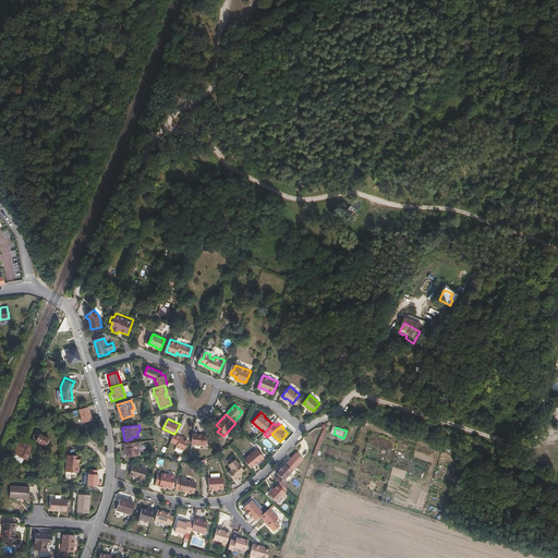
[(46,445),(49,438),(41,434),(43,433),(37,428),(34,435),(37,438),(36,439),(46,445)]
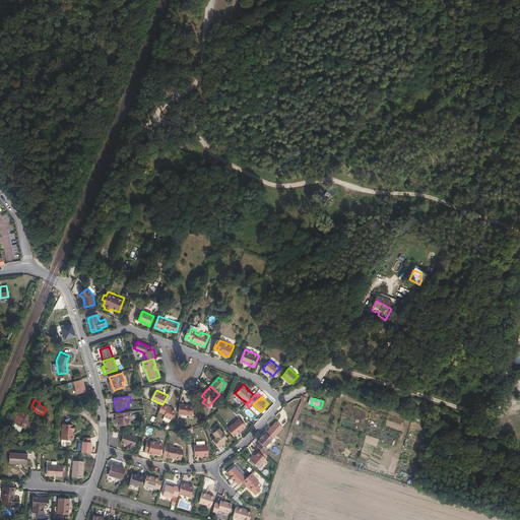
[(301,420),(307,403),(304,402),(298,419),(301,420)]
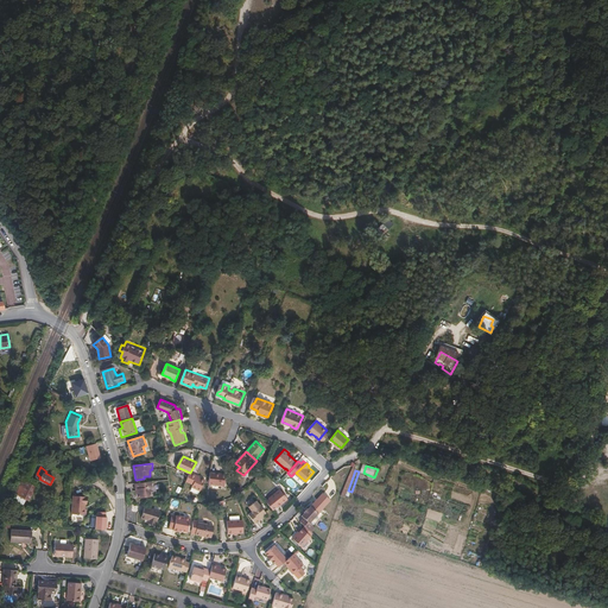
[(227,486),(228,474),(211,472),(210,483),(227,486)]
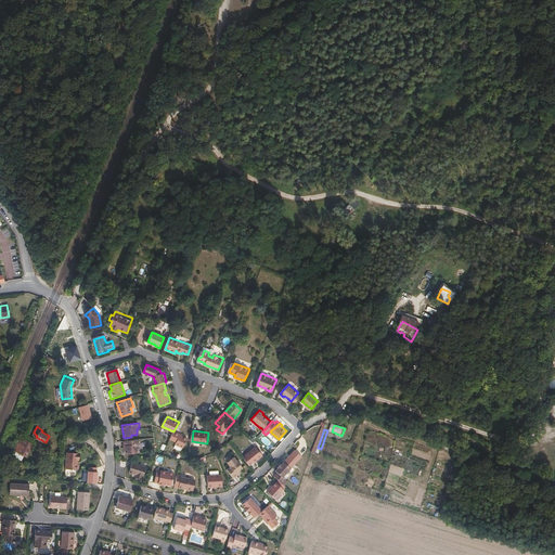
[(183,448),(189,438),(173,431),(170,439),(177,441),(177,444),(183,448)]
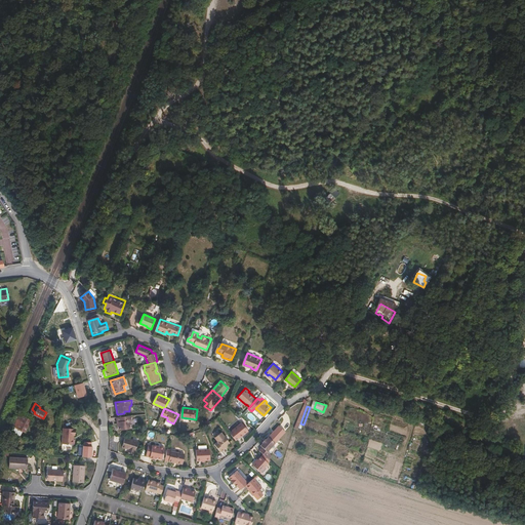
[(21,414),(14,426),(25,432),(31,420),(21,414)]
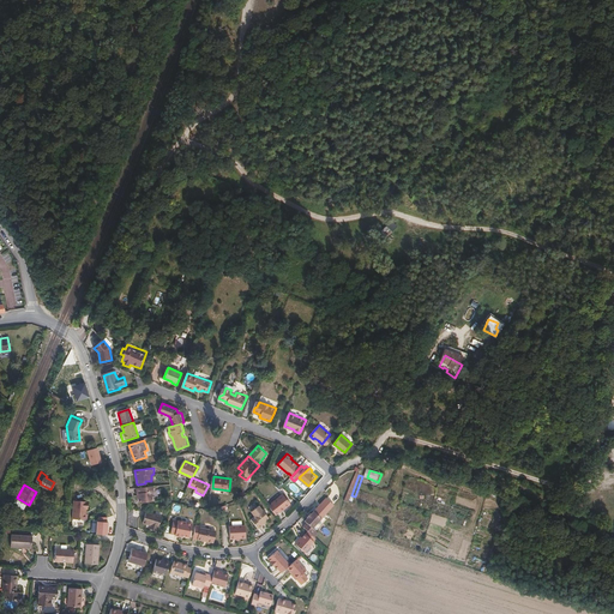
[(156,497),(155,487),(137,488),(138,494),(140,494),(140,498),(140,503),(154,501),(154,497),(156,497)]
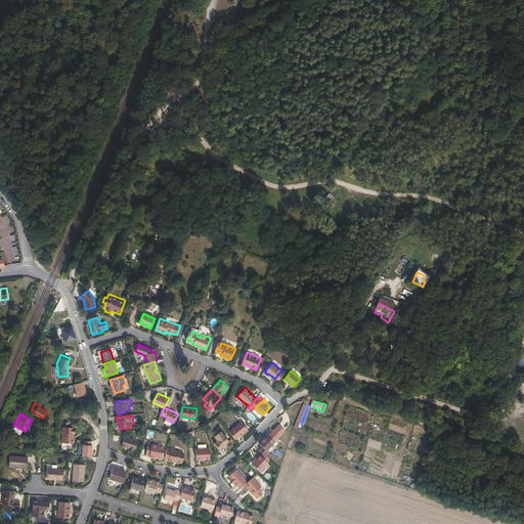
[(249,429),(242,420),(232,428),(233,430),(231,432),(236,438),(238,436),(242,433),(243,434),(249,429)]
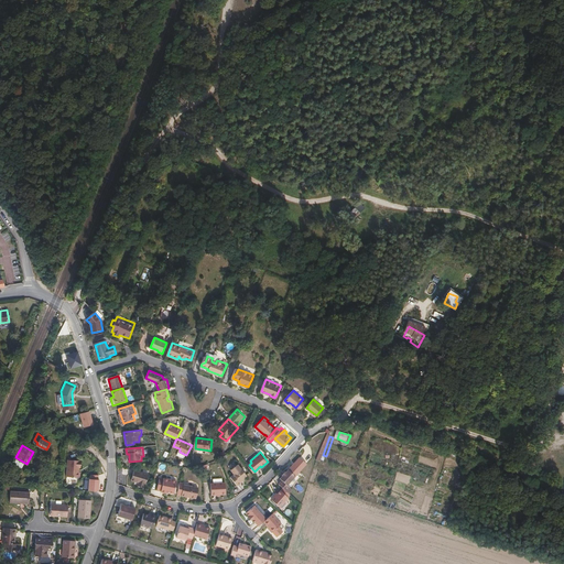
[(67,459),(66,477),(79,477),(79,472),(77,472),(77,467),(78,467),(78,461),(67,459)]
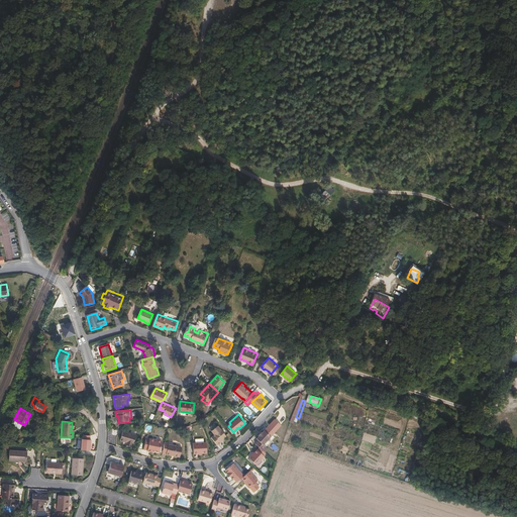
[(223,437),(226,435),(221,429),(222,428),(219,424),(212,429),(215,433),(211,436),(217,444),(221,441),(220,440),(223,437)]
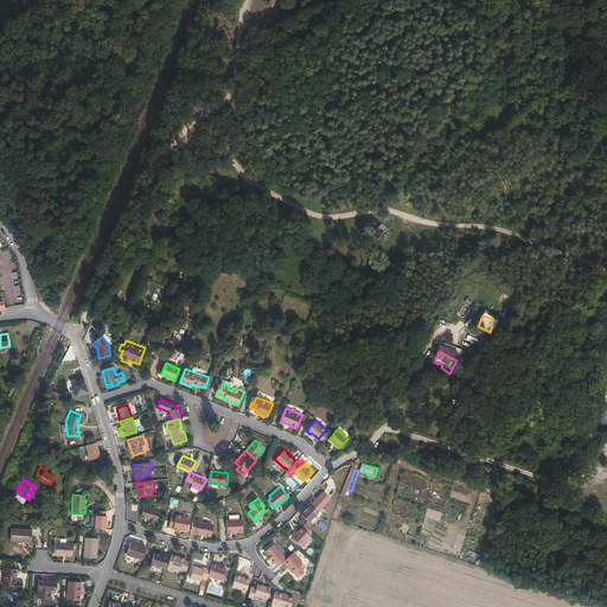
[(310,522),(319,512),(311,505),(308,509),(307,508),(304,511),(305,512),(302,515),(304,517),(300,521),(310,529),(312,524),(310,522)]
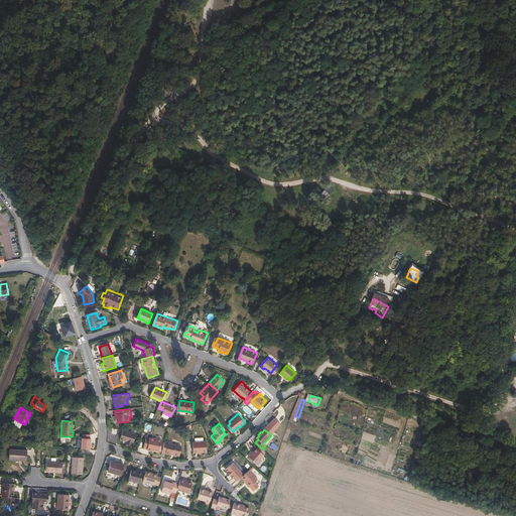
[(136,434),(122,430),(120,440),(127,442),(126,444),(132,446),(133,444),(134,444),(136,434)]
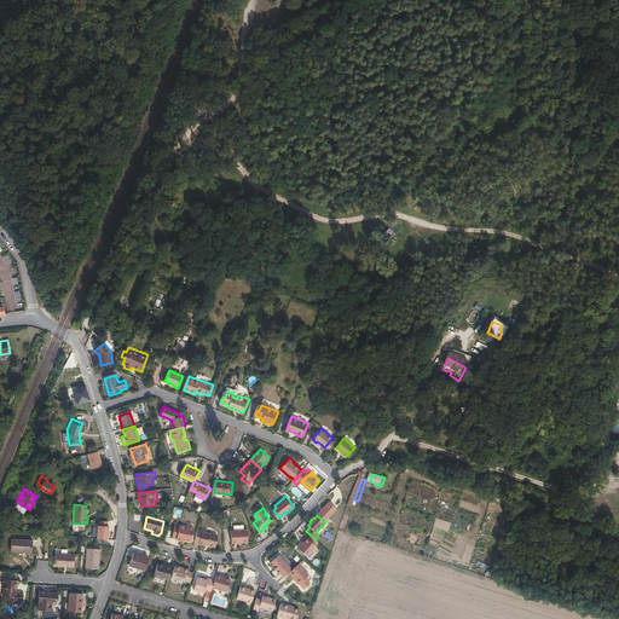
[(97,541),(108,542),(109,522),(98,521),(97,541)]
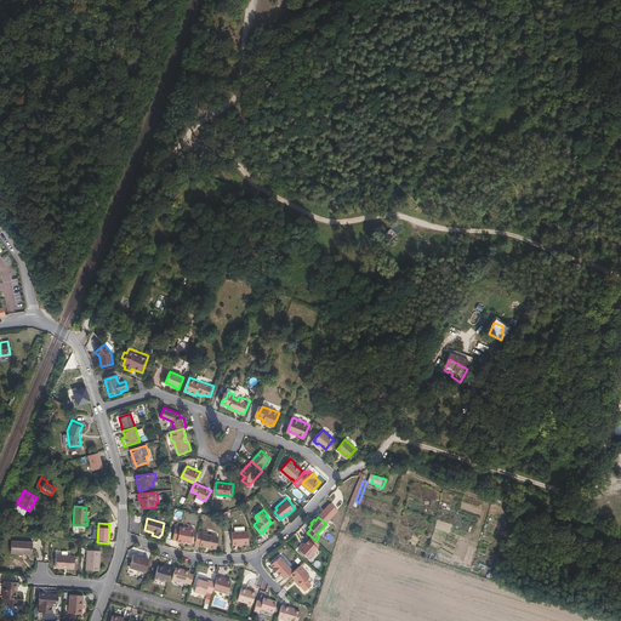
[(193,542),(197,529),(182,527),(177,527),(175,539),(178,540),(178,541),(184,542),(184,541),(187,541),(193,542)]
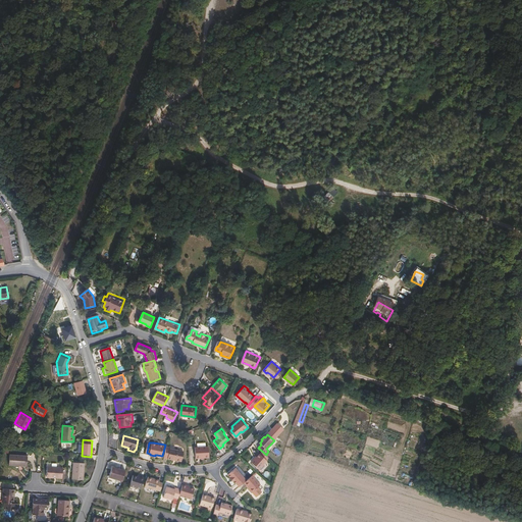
[(210,458),(210,447),(196,448),(197,458),(210,458)]
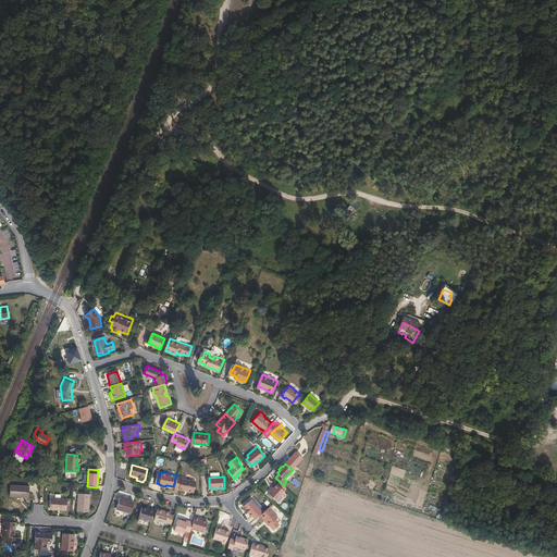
[(195,493),(197,481),(183,479),(181,490),(195,493)]
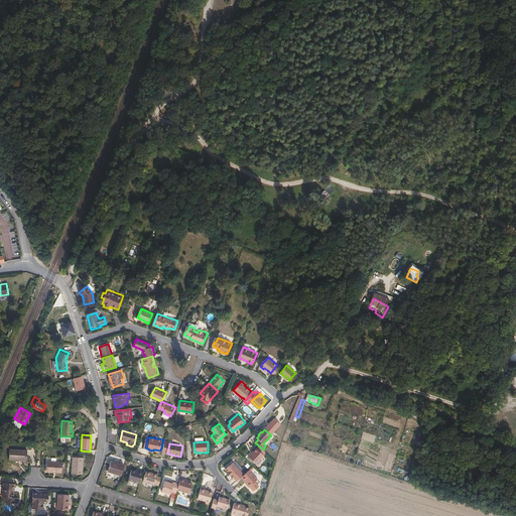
[(26,459),(27,449),(9,448),(9,460),(18,461),(19,459),(26,459)]
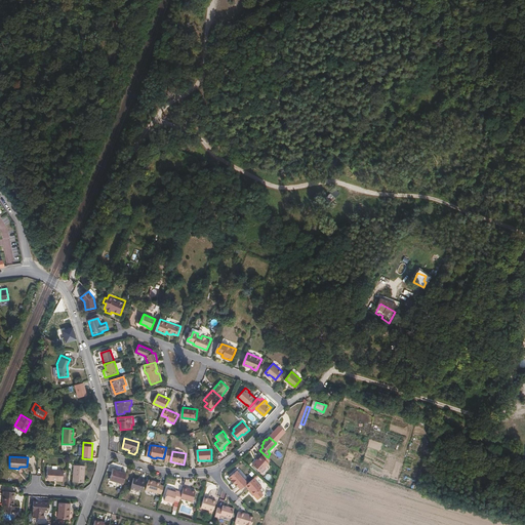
[(253,466),(260,473),(269,463),(261,456),(256,462),(255,462),(253,465),(253,466)]
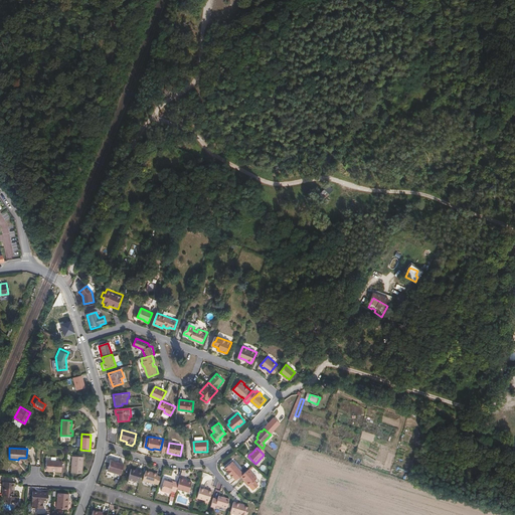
[(72,455),(70,472),(81,472),(83,456),(72,455)]
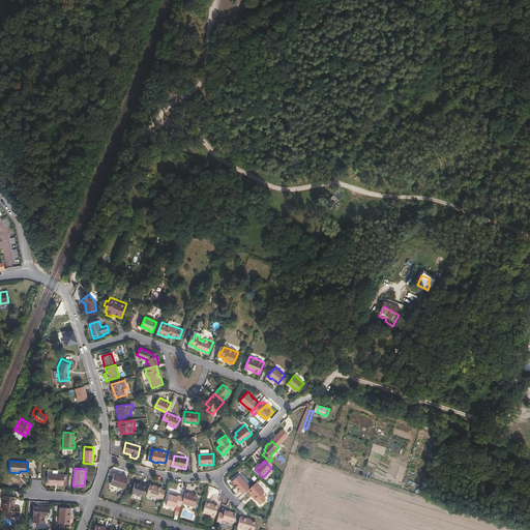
[(124,488),(127,477),(115,473),(111,483),(124,488)]
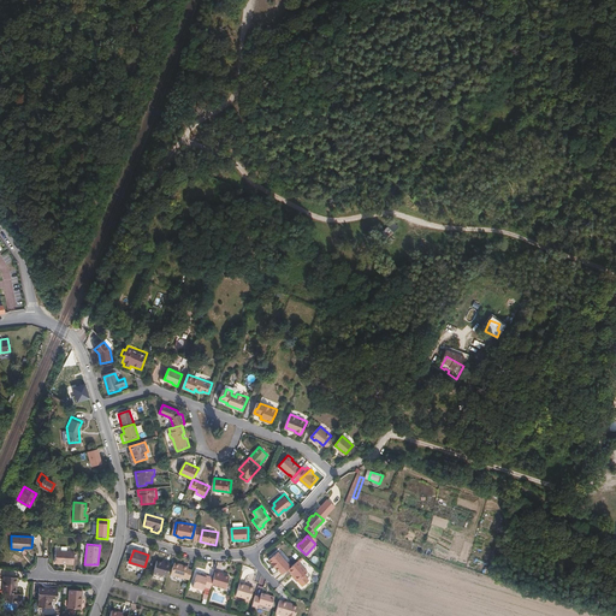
[(54,551),(53,563),(72,564),(73,552),(54,551)]
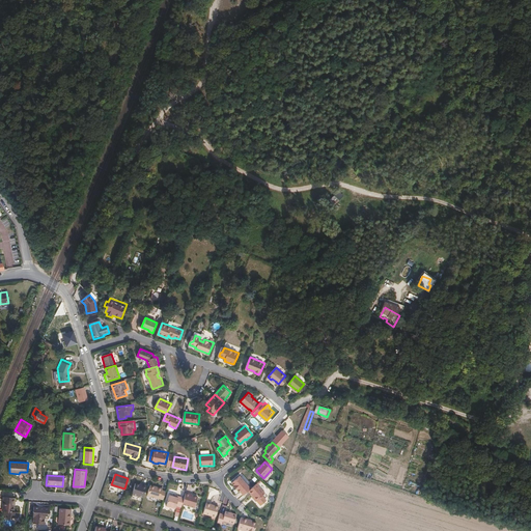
[(251,488),(240,475),(231,482),(234,485),(233,486),(236,490),(238,490),(240,492),(241,492),(244,495),(248,491),(251,488)]
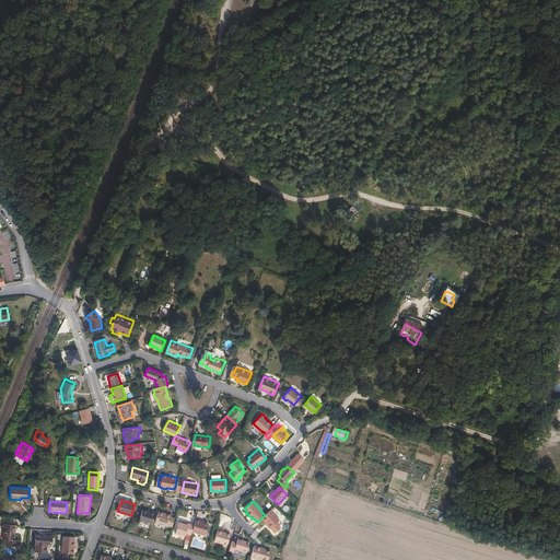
[(151,524),(155,511),(150,510),(150,511),(143,509),(140,521),(151,524)]
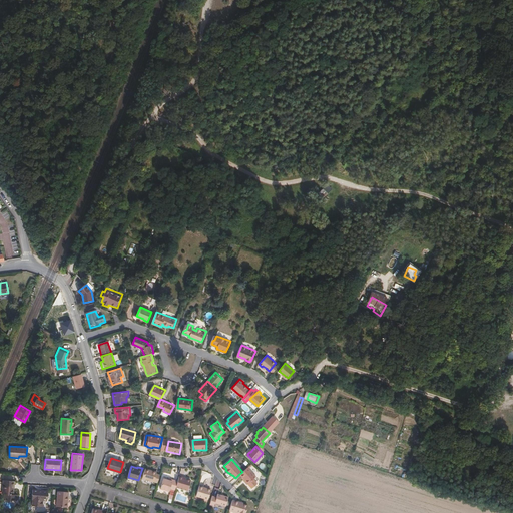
[(253,479),(257,477),(248,467),(242,472),(239,474),(244,479),(248,483),(253,479)]
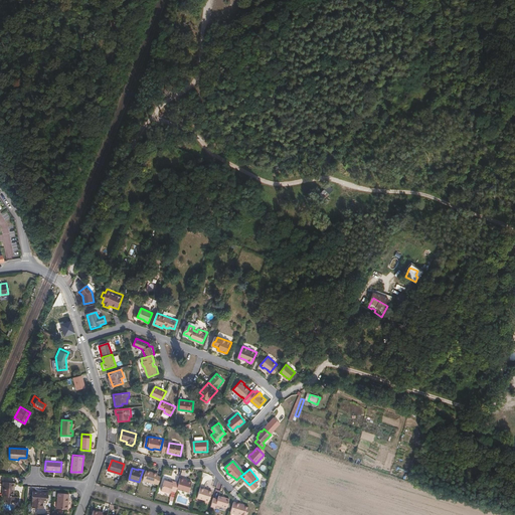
[(158,485),(161,476),(157,475),(158,474),(146,470),(143,480),(158,485)]
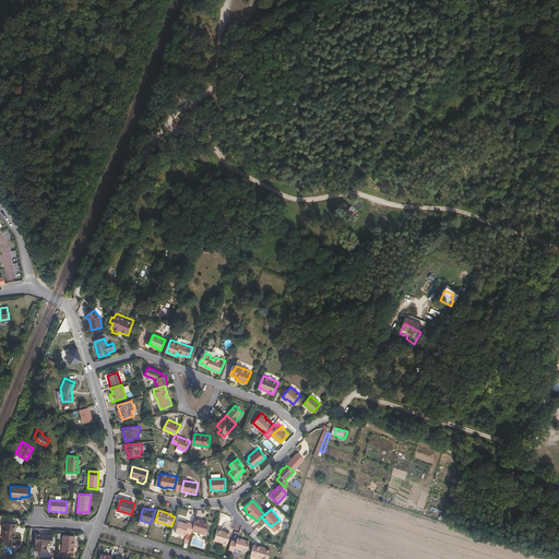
[(205,534),(210,523),(204,522),(200,521),(201,519),(195,518),(194,523),(192,531),(205,534)]
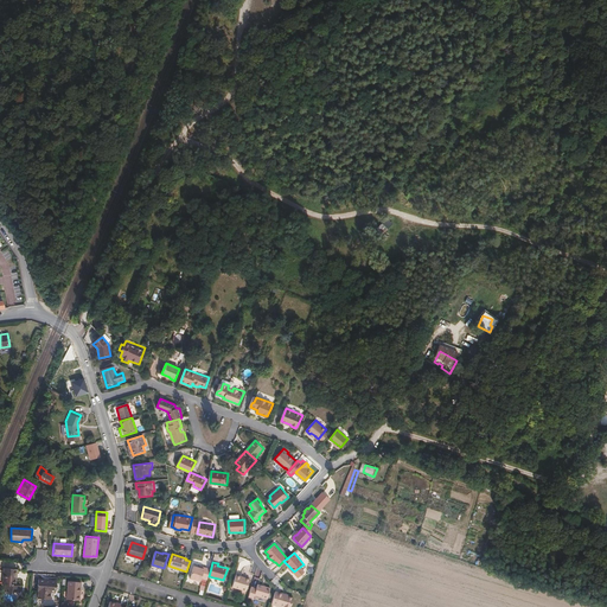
[(209,576),(211,568),(204,567),(204,568),(199,567),(193,564),(190,577),(200,581),(202,577),(208,579),(209,576)]
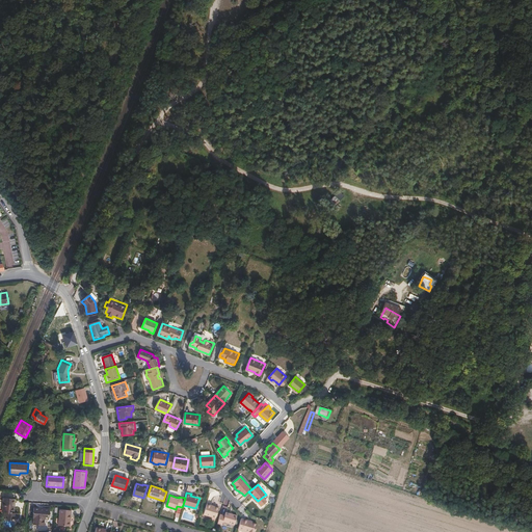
[(15,503),(16,497),(3,496),(2,510),(4,510),(4,516),(18,517),(19,511),(15,511),(12,511),(14,503),(15,503)]
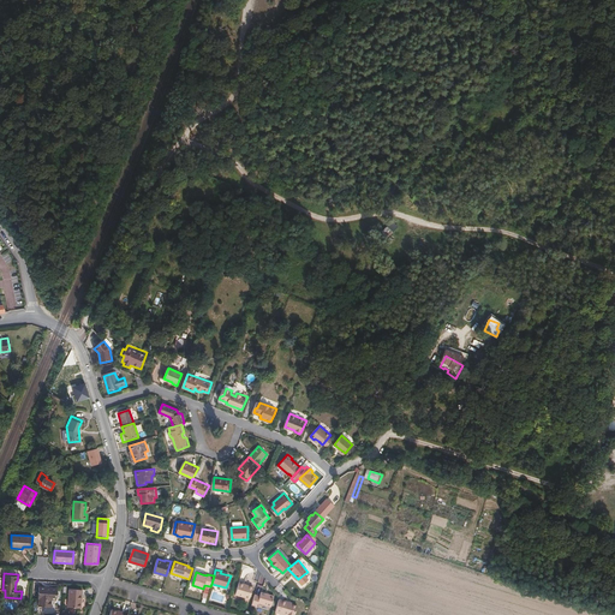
[(303,585),(309,579),(304,574),(298,579),(298,580),(303,585)]
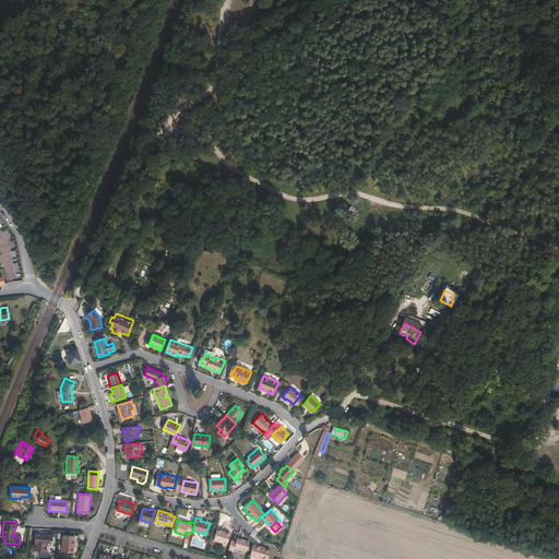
[(217,530),(214,540),(227,544),(230,534),(217,530)]
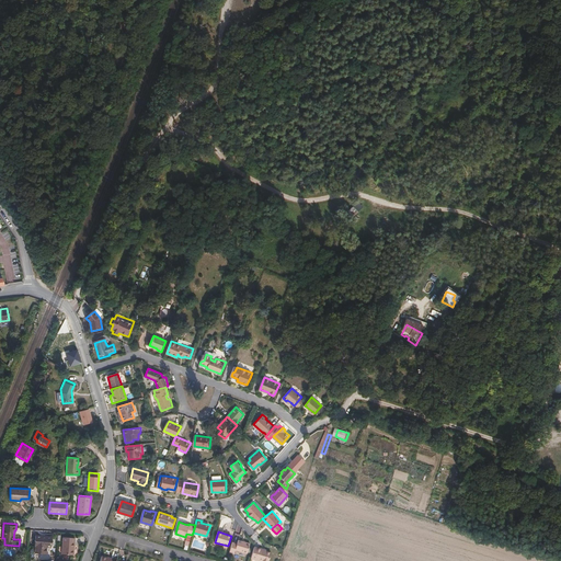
[(36,547),(35,553),(46,553),(47,547),(52,547),(53,536),(36,535),(35,547),(36,547)]
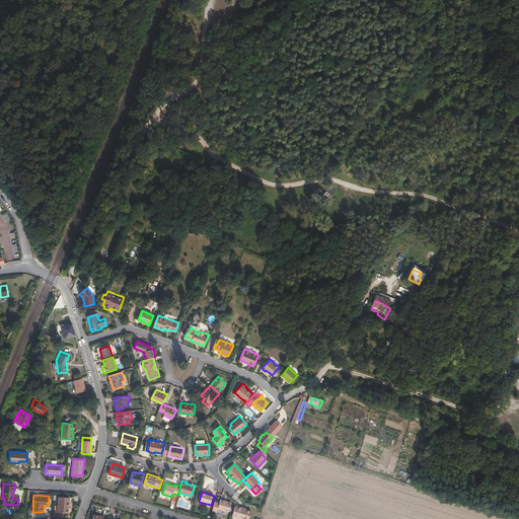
[(68,513),(69,505),(68,505),(67,505),(67,497),(58,497),(57,512),(68,513)]
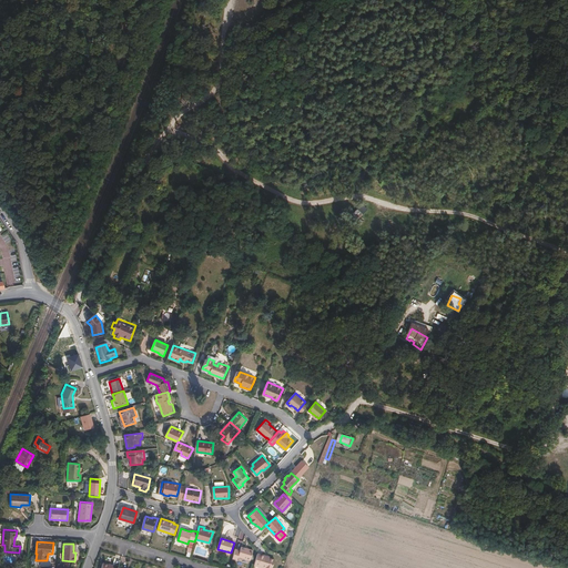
[(250,561),(253,550),(241,547),(240,550),(235,549),(232,559),(236,560),(237,557),(250,561)]
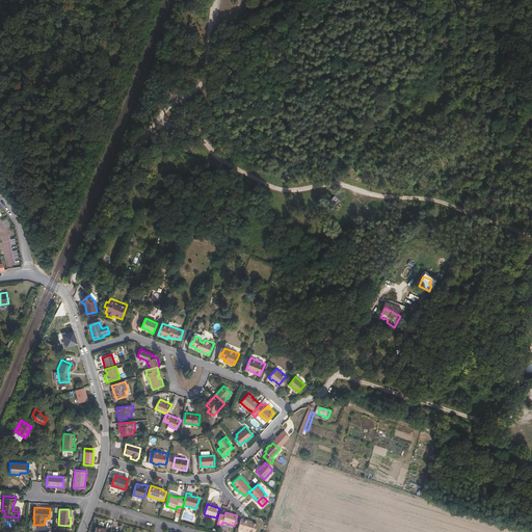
[(254,531),(257,525),(251,523),(248,522),(248,521),(241,519),(238,530),(244,531),(254,531)]
